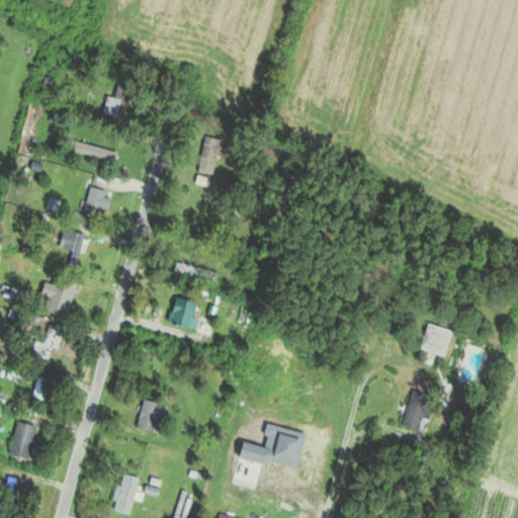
[(135,89),(120,84),(109,118),(123,123),(135,89)]
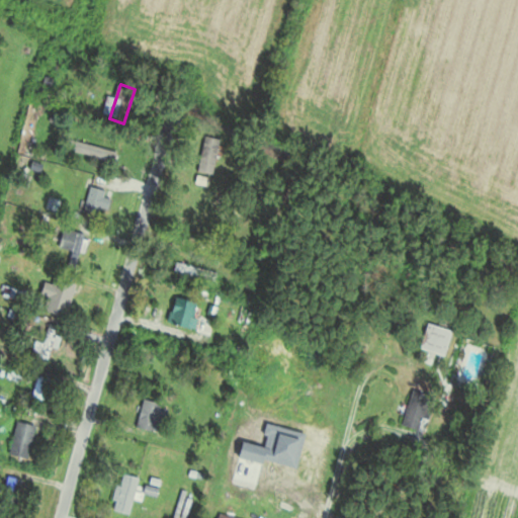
[(105,188),(89,186),(86,211),(102,213),(105,188)]
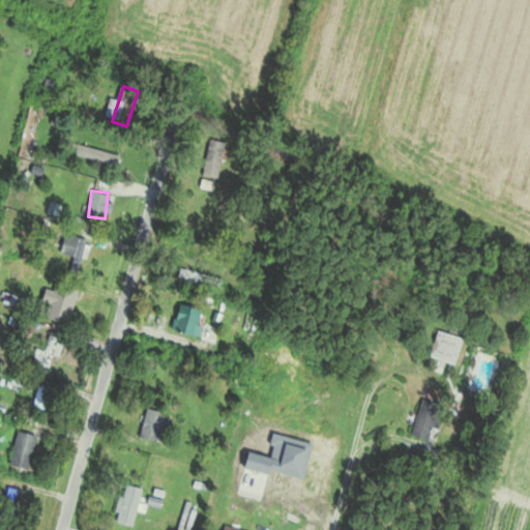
[(62,252),(75,256),(68,272),(77,275),(88,240),(68,233),(62,252)]
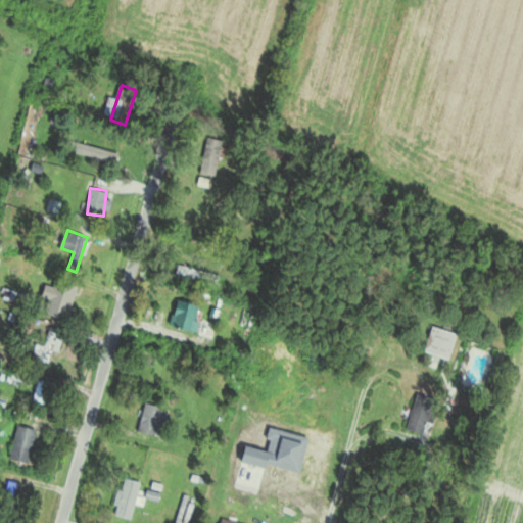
[(220,274),(178,265),(176,274),(218,283),(220,274)]
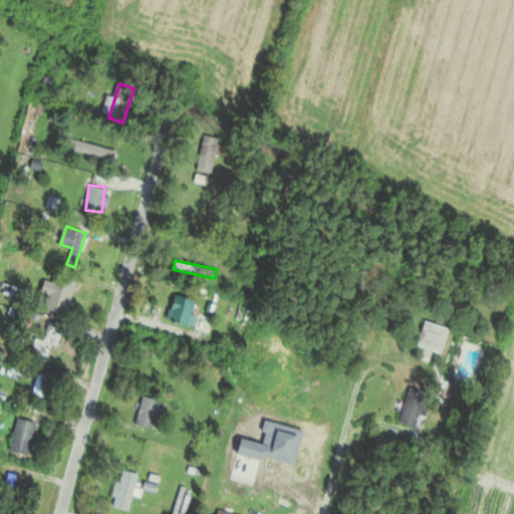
[(42,292),(66,304),(76,284),(52,272),(42,292)]
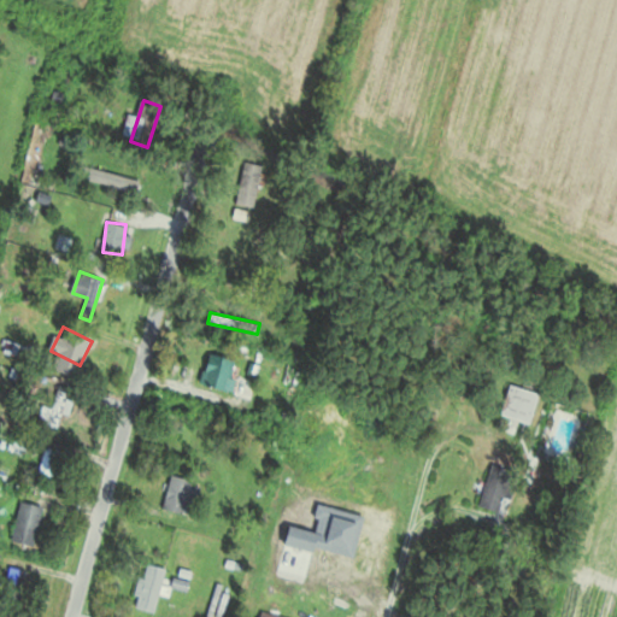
[(36,424),(54,433),(64,412),(66,413),(72,400),(65,398),(69,389),(54,383),(36,424)]
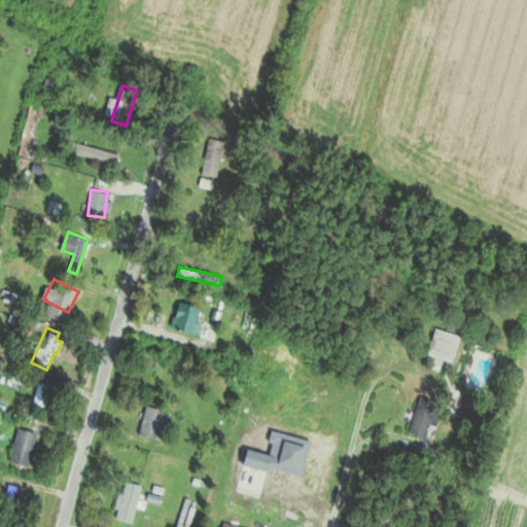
[(455,361),(462,335),(435,327),(427,354),(455,361)]
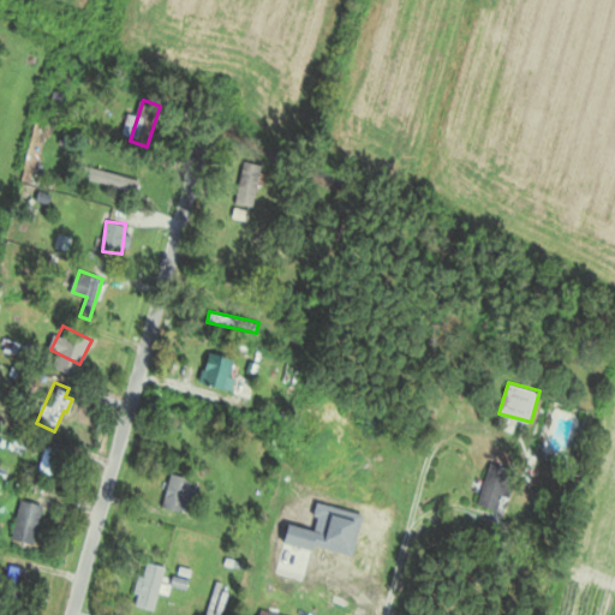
[(478,505),(502,514),(518,472),(493,463),(478,505)]
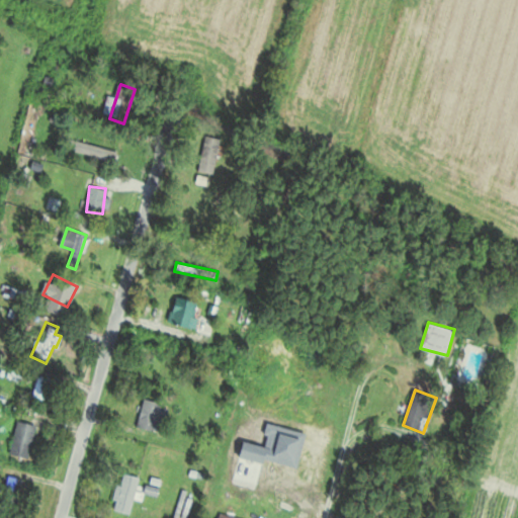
[(162,433),(168,406),(144,400),(137,426),(162,433)]
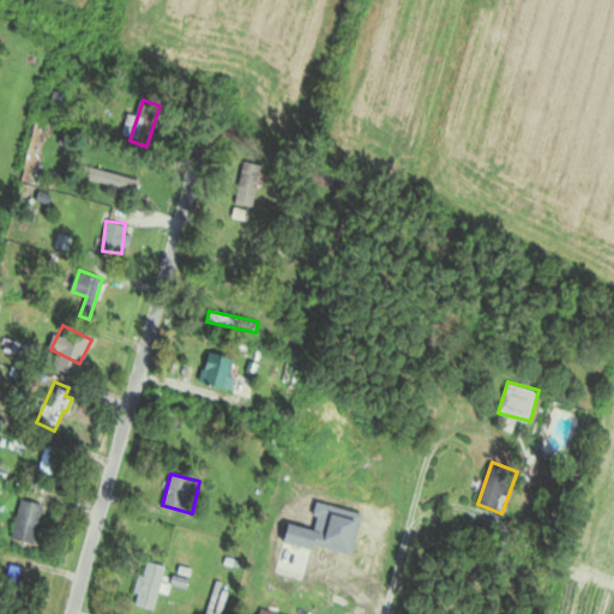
[(35,543),(43,504),(20,499),(12,539),(35,543)]
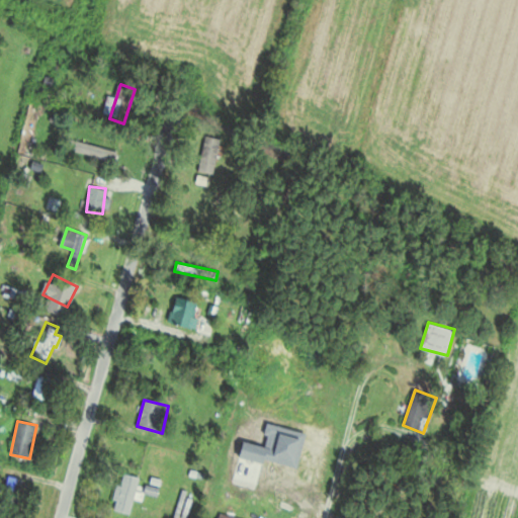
[(112,510),(132,514),(139,477),(120,473),(112,510)]
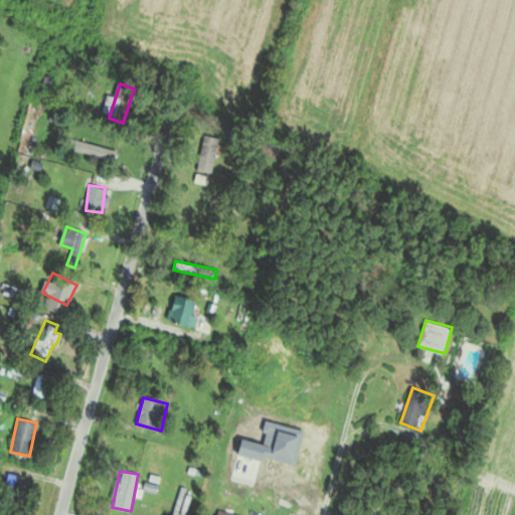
[(3,499),(16,502),(23,477),(9,473),(3,499)]
